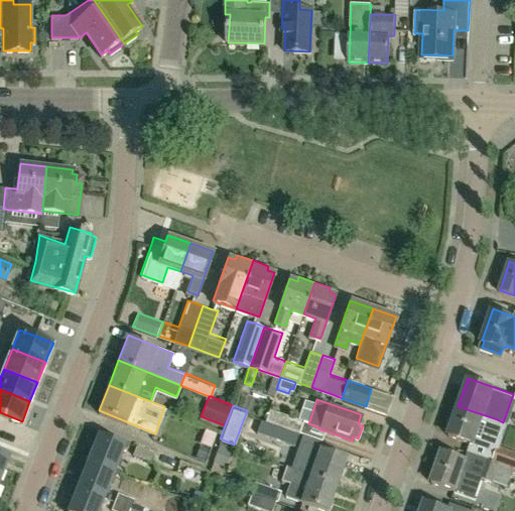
[(458,406),(448,434),(474,443),(491,450),(501,421),(497,419),(458,406)]
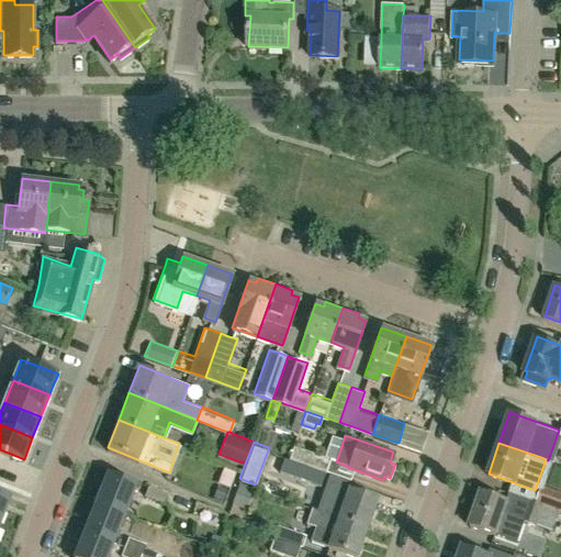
[(290,456),(326,469),(331,457),(294,445),(290,456)]
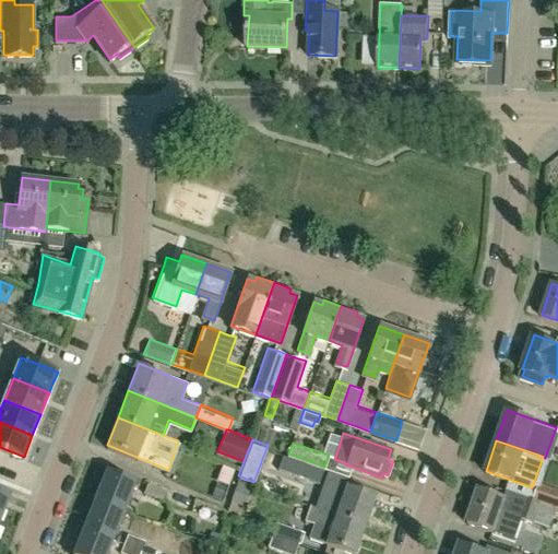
[(324,467),(288,454),(283,451),(277,467),(320,482),(324,467)]
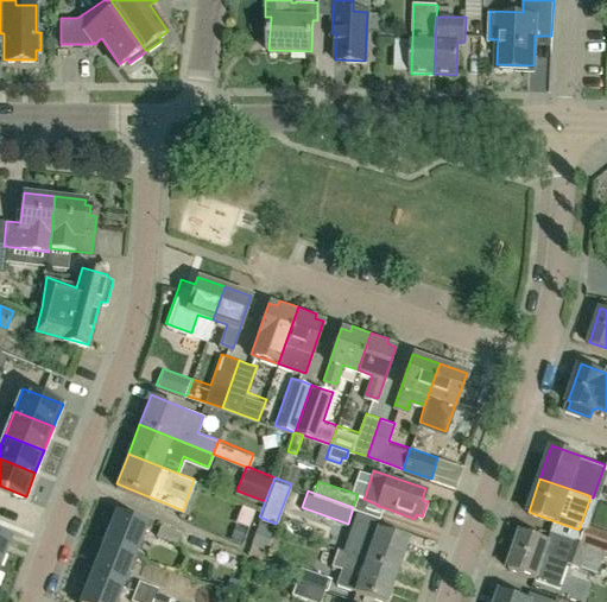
[(358,494),(353,507),(356,508),(380,517),(383,507),(377,506),(378,505),(364,499),(365,496),(358,494)]
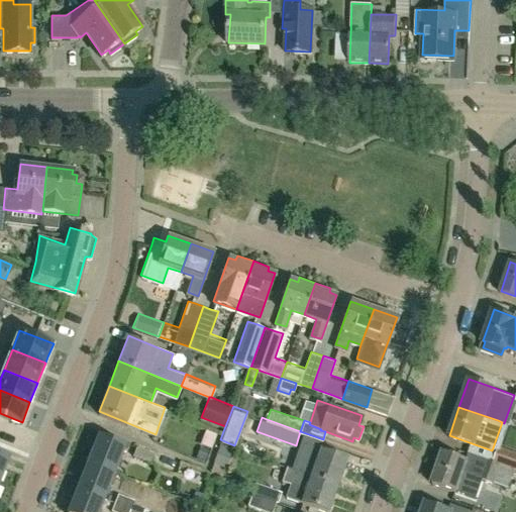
[(217,428),(206,424),(200,442),(211,446),(217,428)]
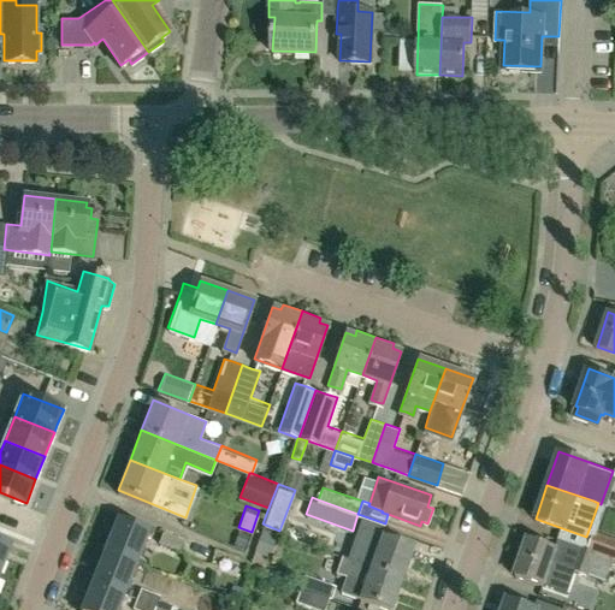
[(361,515),(358,528),(391,540),(396,528),(385,523),(361,515)]
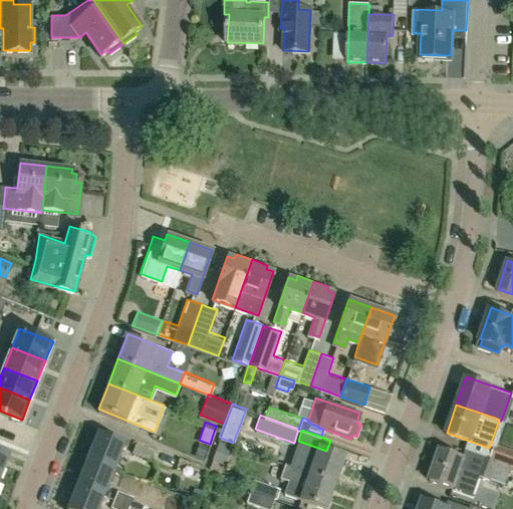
[(123,441),(97,431),(87,458),(111,467),(113,468),(123,441)]
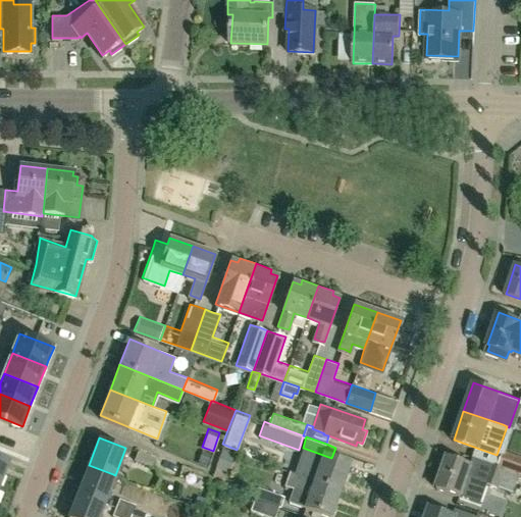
[(237,450),(222,444),(215,465),(229,471),(237,450)]
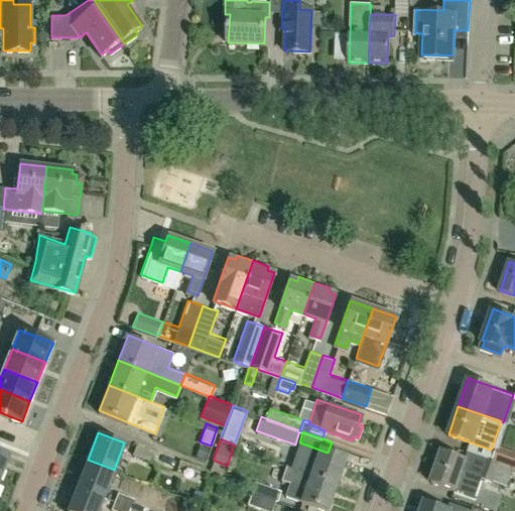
[(211,445),(200,441),(195,454),(206,459),(211,445)]
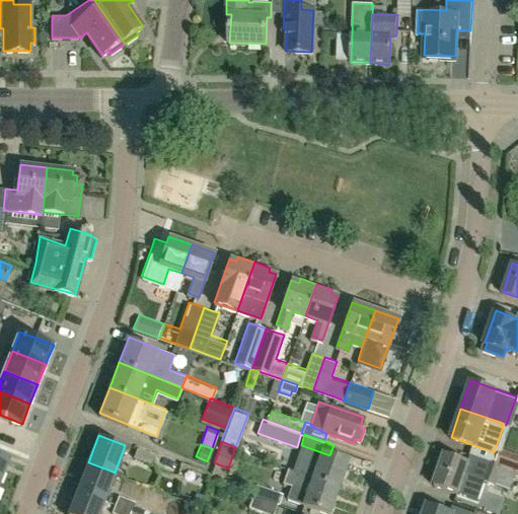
[(294,467),(340,484),(347,461),(329,455),(301,445),(294,467)]
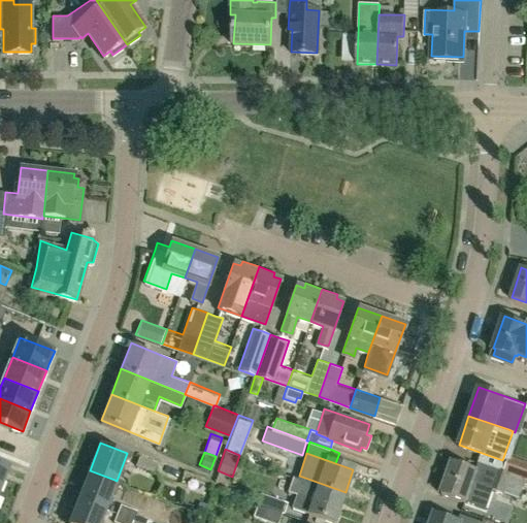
[(156,460),(139,454),(136,462),(153,468),(156,460)]
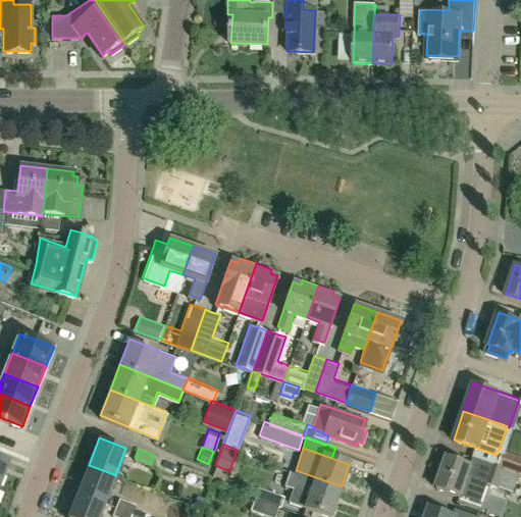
[(503,457),(501,465),(520,472),(520,456),(507,451),(506,451),(503,457)]
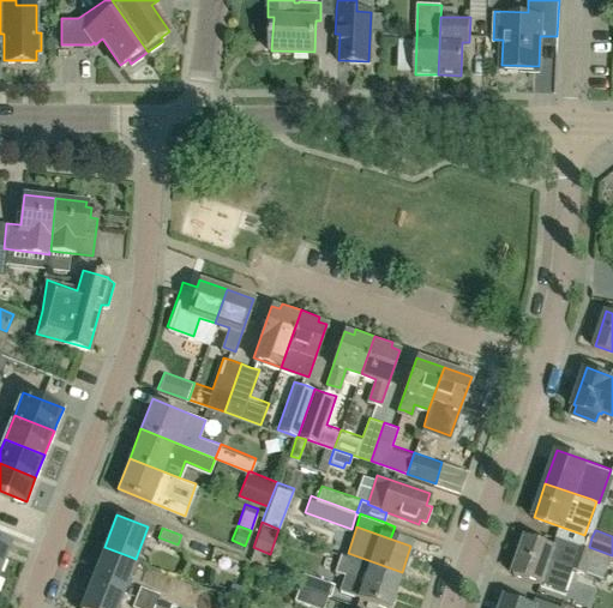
[(0,569),(12,540),(0,535),(0,569)]
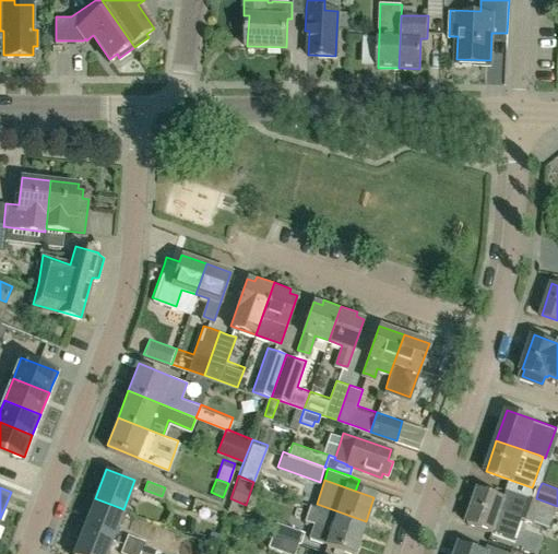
[(479,488),(469,522),(493,531),(494,529),(514,537),(522,516),(549,525),(557,506),(536,498),(511,488),(507,487),(503,497),(479,488)]
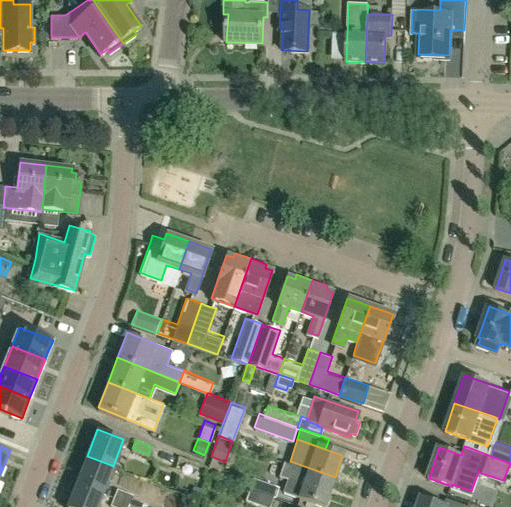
[(113,466),(111,465),(87,456),(78,481),(104,491),(113,466)]
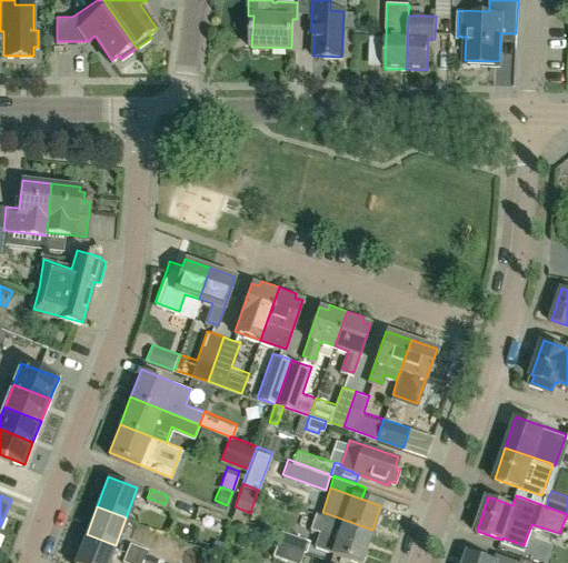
[(319,531),(315,544),(332,551),(361,561),(372,530),(322,512),(317,510),(310,528),(319,531)]
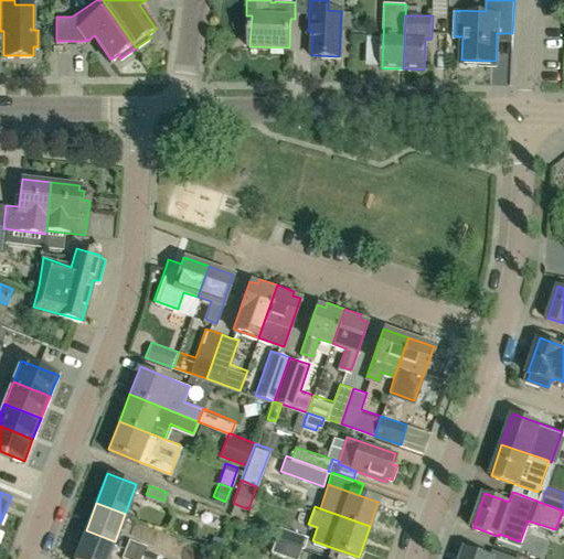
[(280,525),(276,537),(302,546),(306,534),(280,525)]
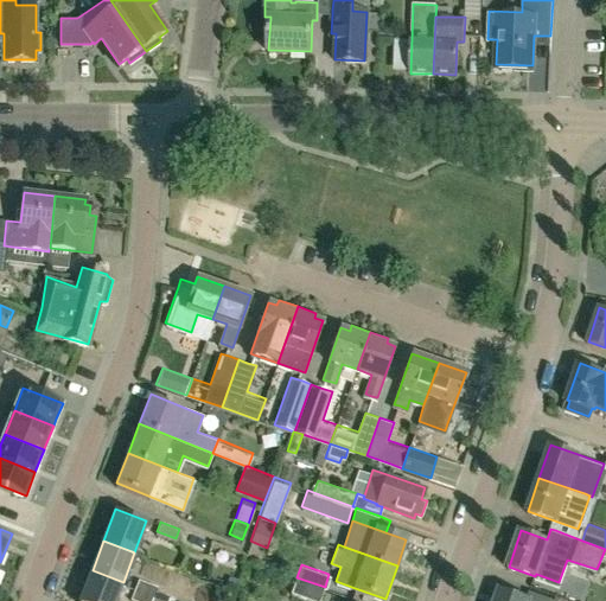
[(115,600),(123,582),(93,570),(80,600),(115,600)]
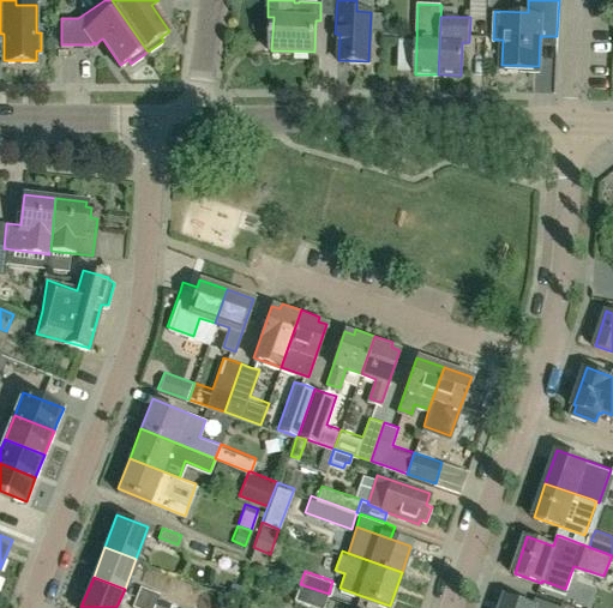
[(155,601),(174,607),(175,607),(178,602),(157,595),(158,591),(139,583),(136,594),(155,601)]
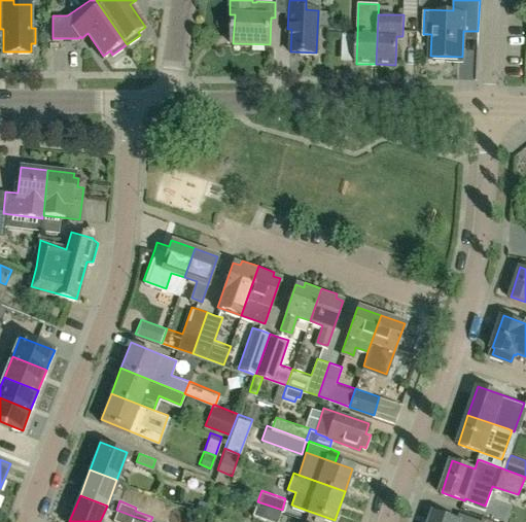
[(276,521),(277,521),(282,510),(257,501),(253,514),(276,521)]
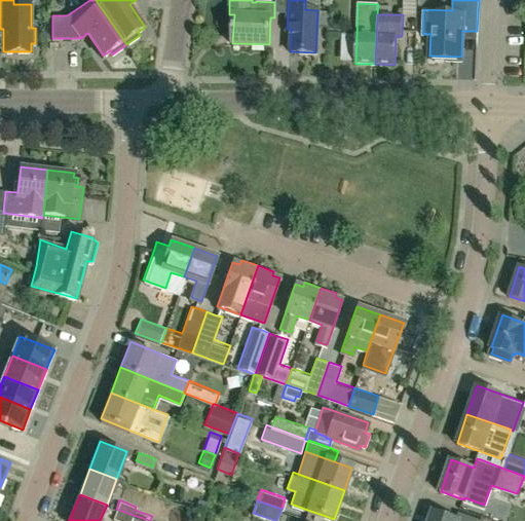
[(121,520),(130,520),(133,515),(116,509),(113,518),(121,520)]
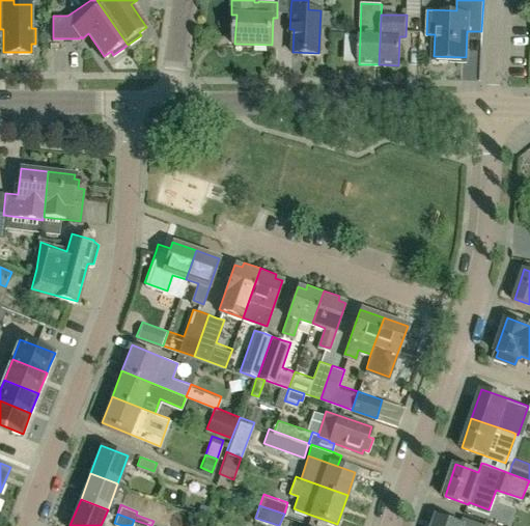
[(483,525),(467,520),(465,524),(462,523),(438,515),(434,525),(483,525)]
